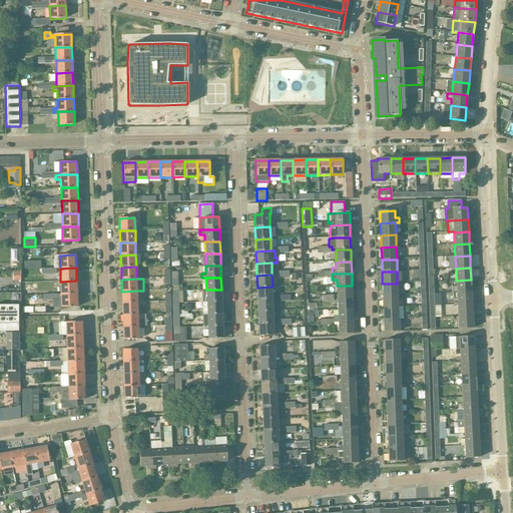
[(456,286),(452,287),(453,293),(457,293),(472,292),(471,280),(456,281),(456,286)]
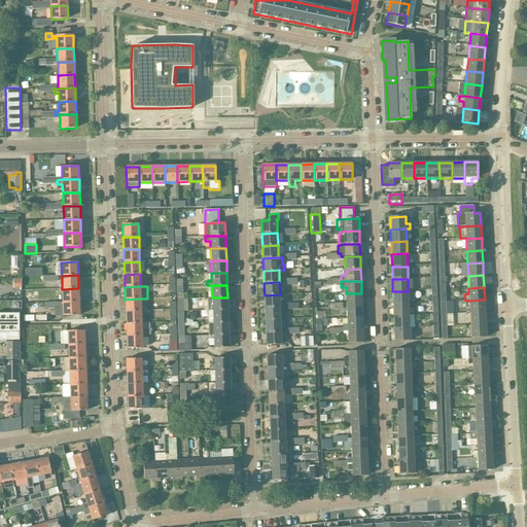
[(63,303),(79,302),(78,288),(62,289),(63,303)]
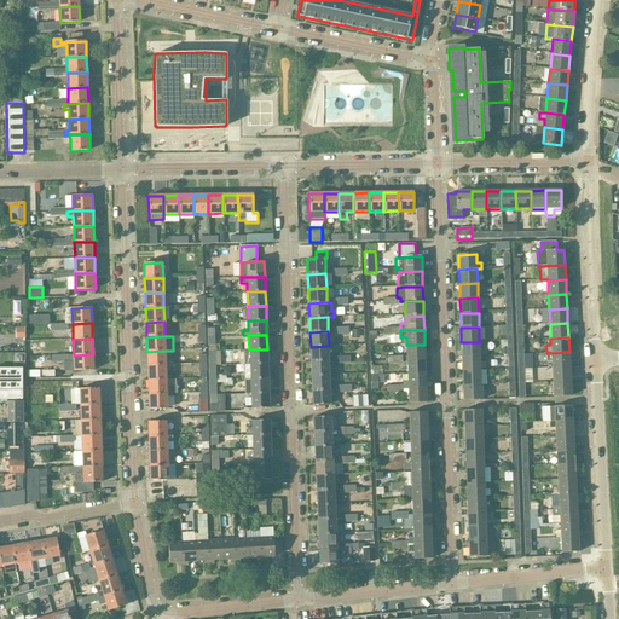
[(479,342),(461,342),(462,357),(480,357),(480,356),(486,356),(486,348),(480,348),(479,342)]
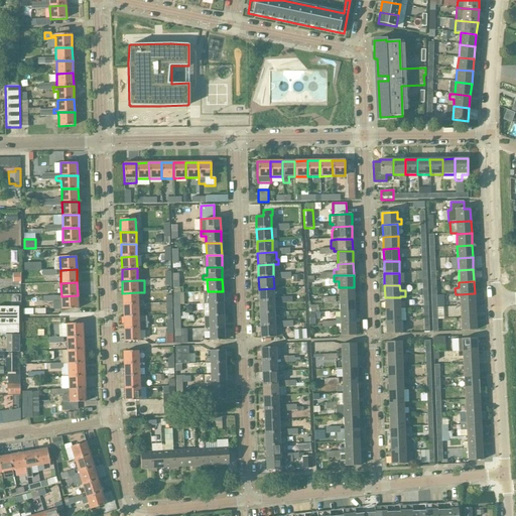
[(354,287),(339,287),(339,299),(354,299),(354,287)]
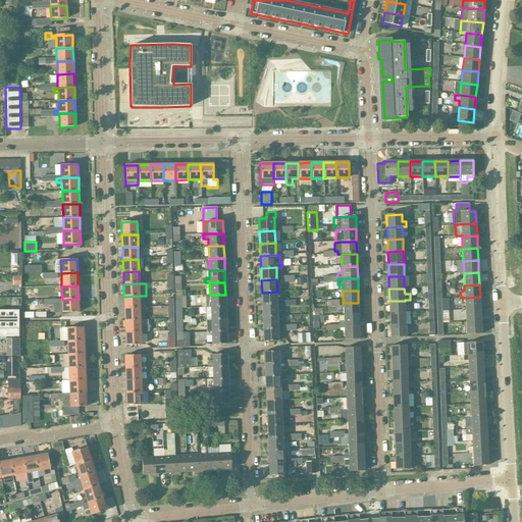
[(277,304),(277,292),(262,293),(262,305),(277,304)]
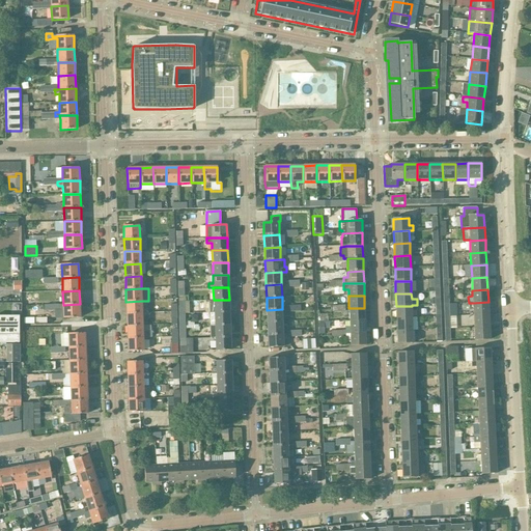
[(229,300),(214,300),(214,313),(229,312),(229,300)]
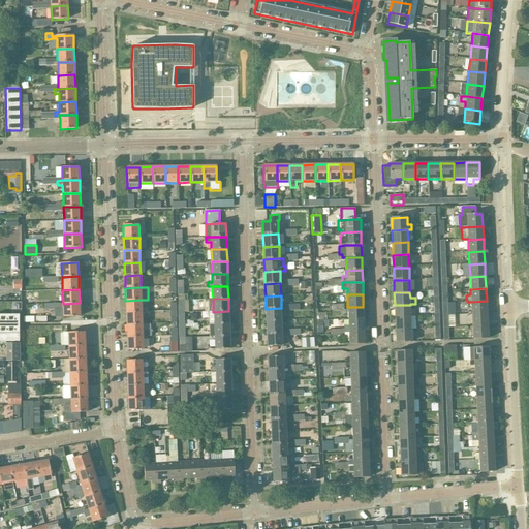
[(142,300),(125,301),(126,313),(142,312),(142,300)]
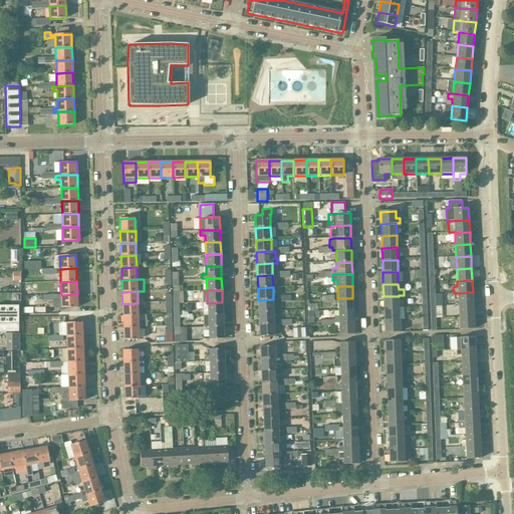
[(458,293),(454,293),(454,299),(458,299),(458,305),(473,304),(473,292),(458,293)]
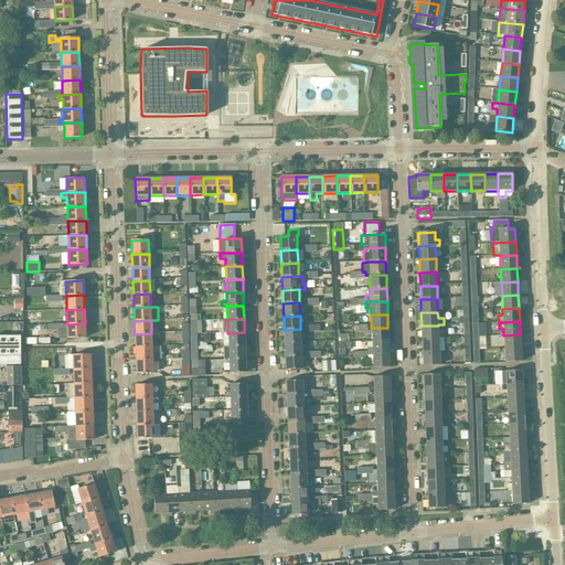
[(67,339),(85,338),(85,323),(67,324),(67,339)]
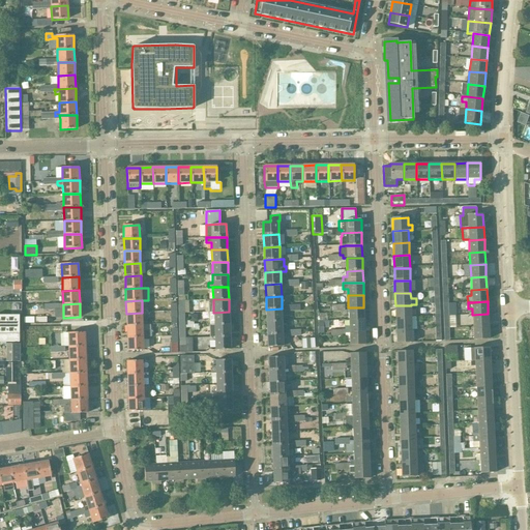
[(395,305),(395,318),(411,318),(411,305),(395,305)]
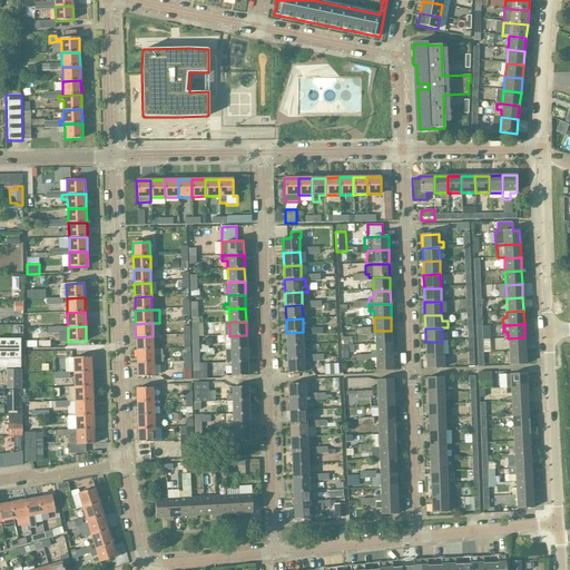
[(391,331),(374,331),(375,344),(392,344),(391,331)]
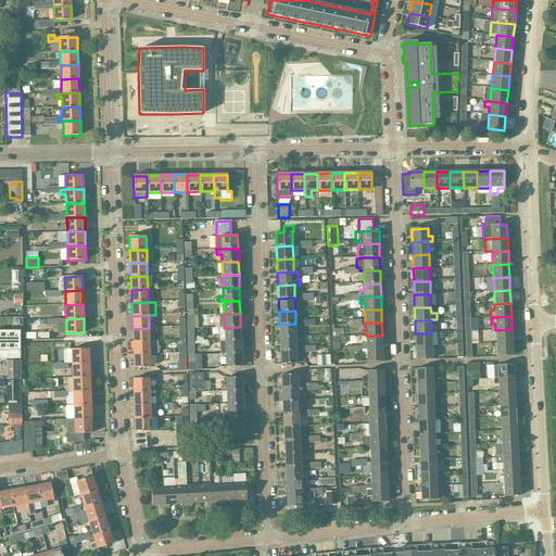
[(297,338),(295,324),(279,325),(280,338),(297,338)]
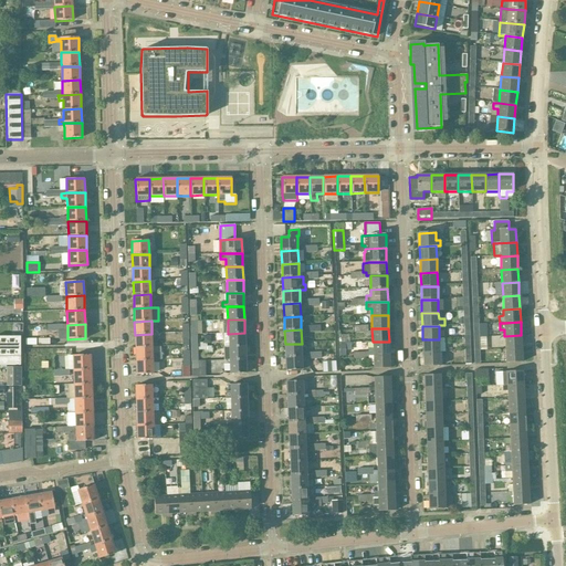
[(228,334),(223,334),(223,347),(245,346),(244,333),(228,334)]
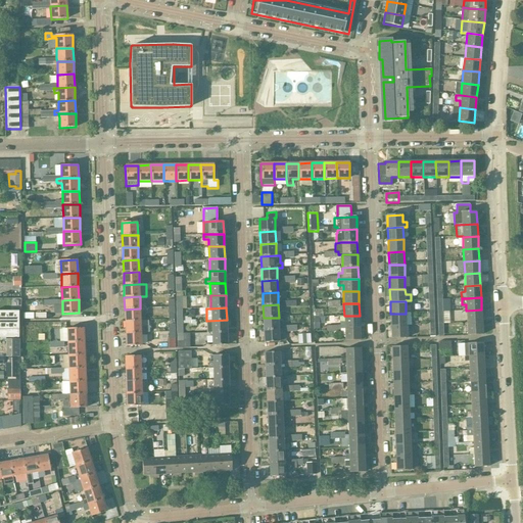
[(140,308),(125,310),(125,322),(141,321),(140,308)]
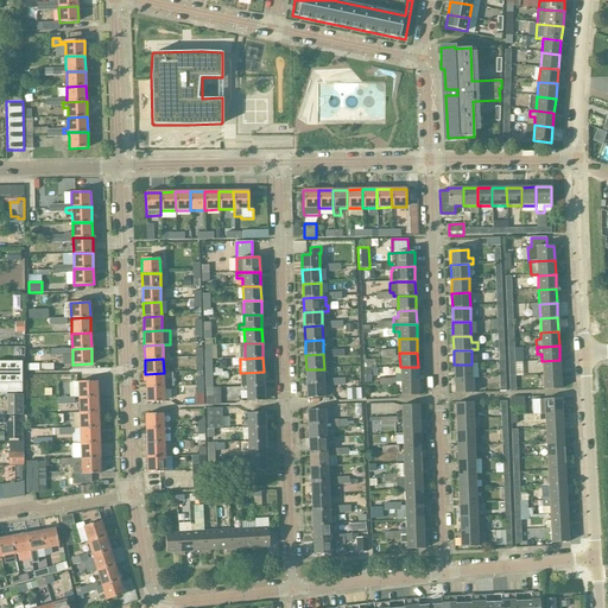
[(211,360),(204,360),(206,374),(228,373),(228,372),(222,373),(222,369),(219,369),(219,368),(215,368),(215,369),(213,368),(211,360)]
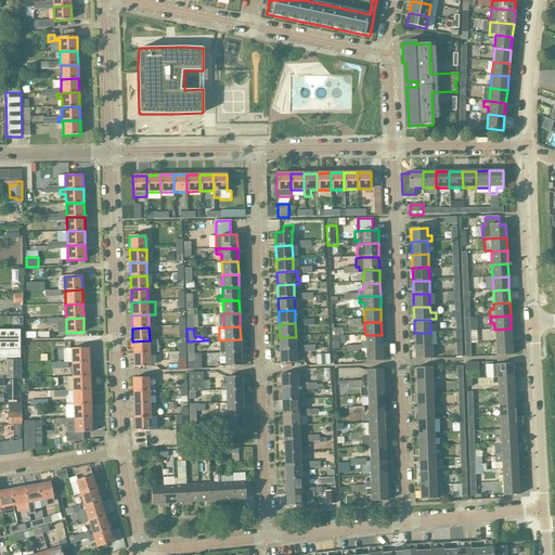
[(511,328),(494,330),(495,343),(512,341),(511,328)]
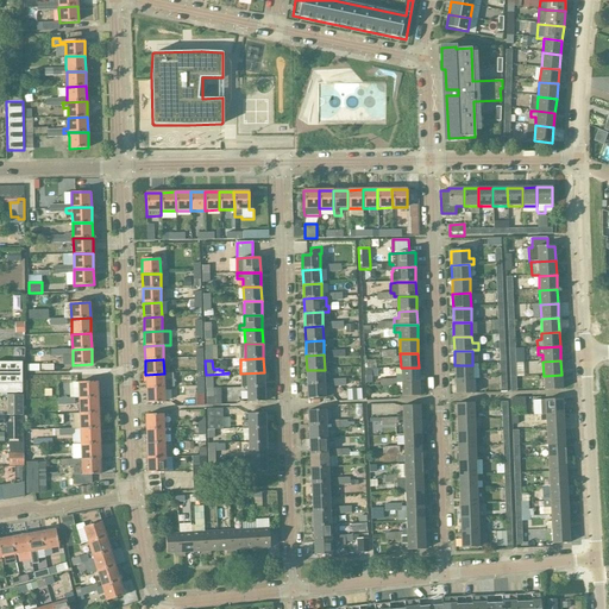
[(0,362),(0,393),(23,393),(22,362),(0,362)]
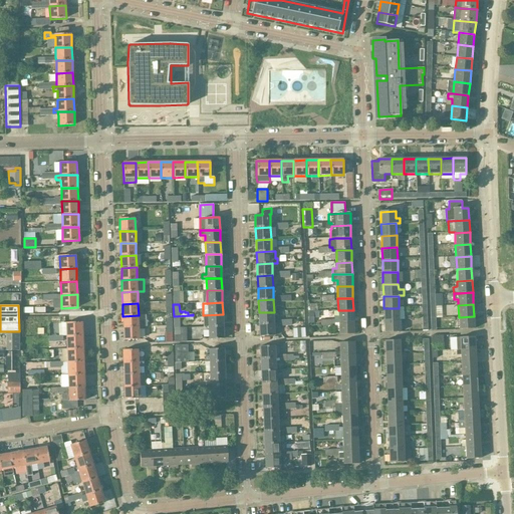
[(399,308),(383,308),(384,320),(400,320),(399,308)]
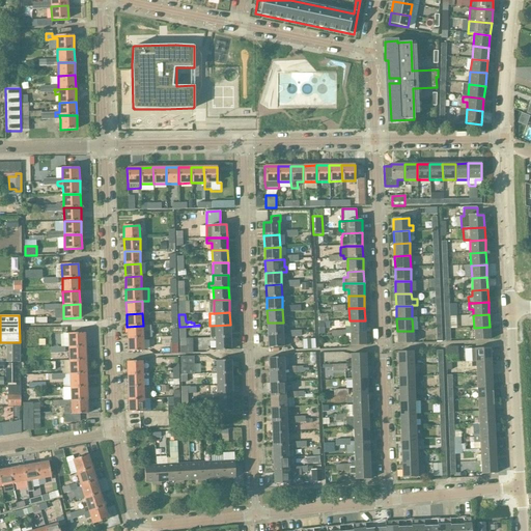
[(365,320),(350,320),(350,333),(365,333),(365,320)]
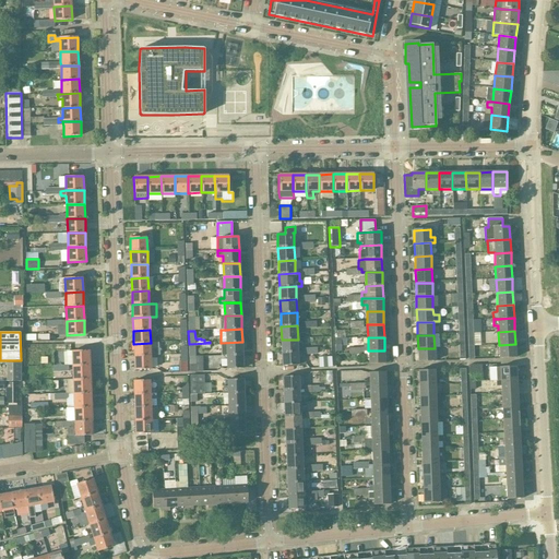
[(298,340),(282,340),(282,353),(298,353),(298,340)]
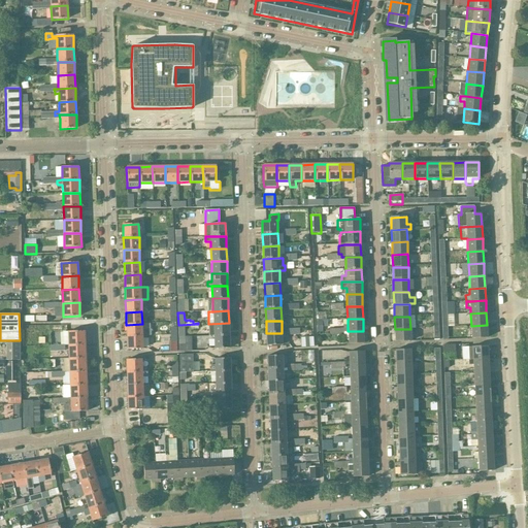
[(229,323),(208,324),(209,336),(213,336),(229,335),(229,323)]
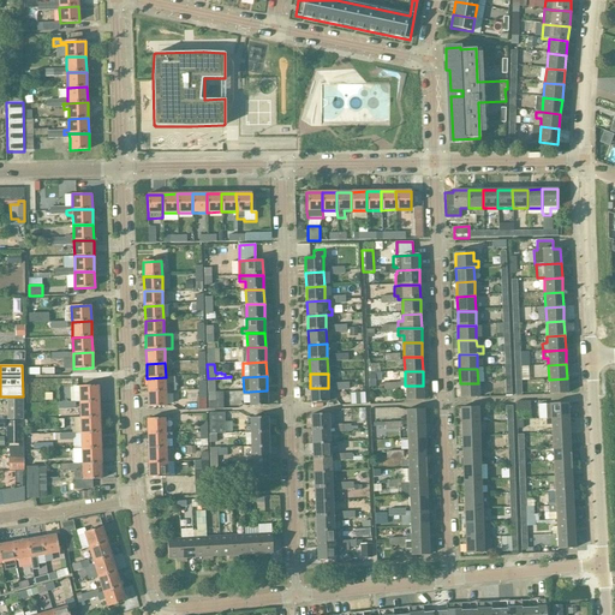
[(166,377),(147,378),(148,393),(166,393),(166,392),(175,392),(175,383),(166,384),(166,377)]
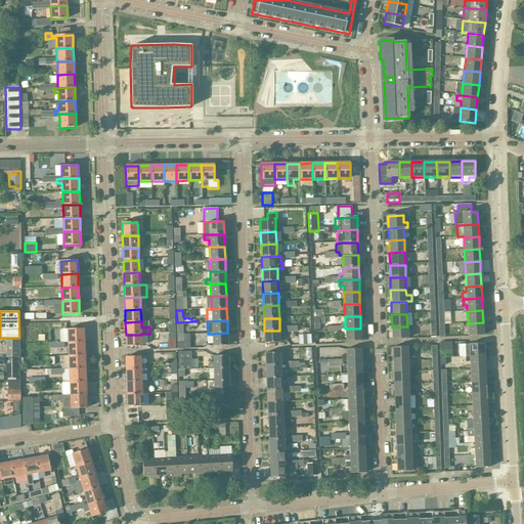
[(197,321),(177,322),(177,335),(183,335),(183,334),(183,324),(189,323),(189,328),(197,326),(197,321)]
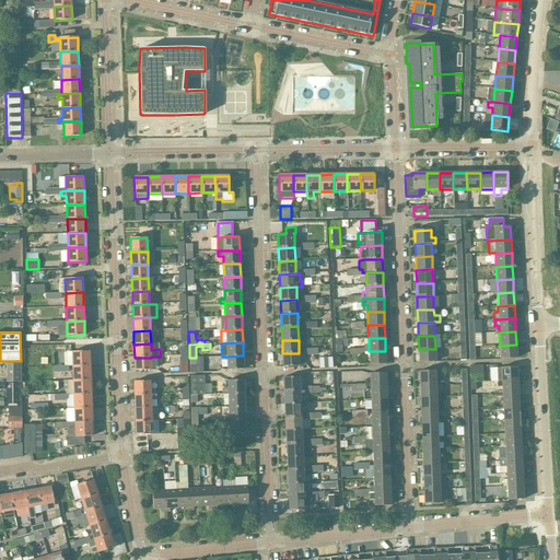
[(516,345),(500,346),(501,360),(517,359),(516,345)]
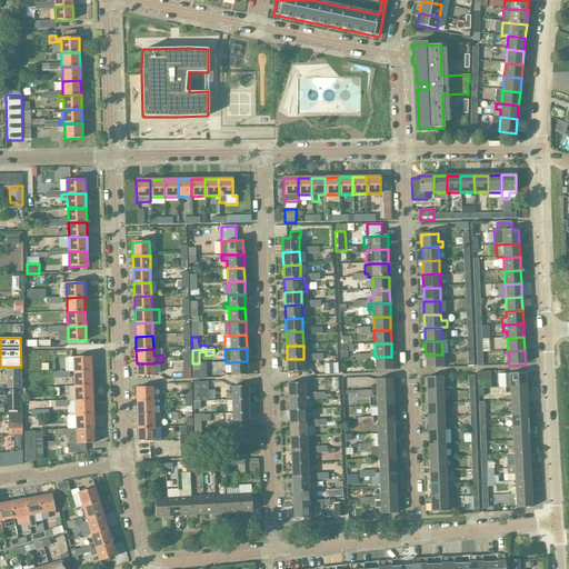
[(426,369),(442,368),(442,355),(426,355),(426,369)]
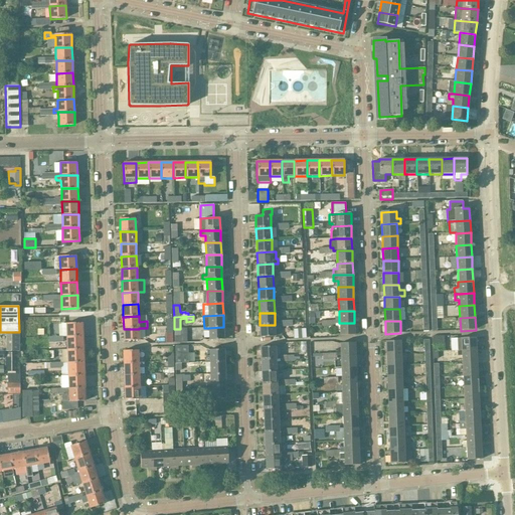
[(82,323),(66,324),(66,337),(82,336),(82,323)]
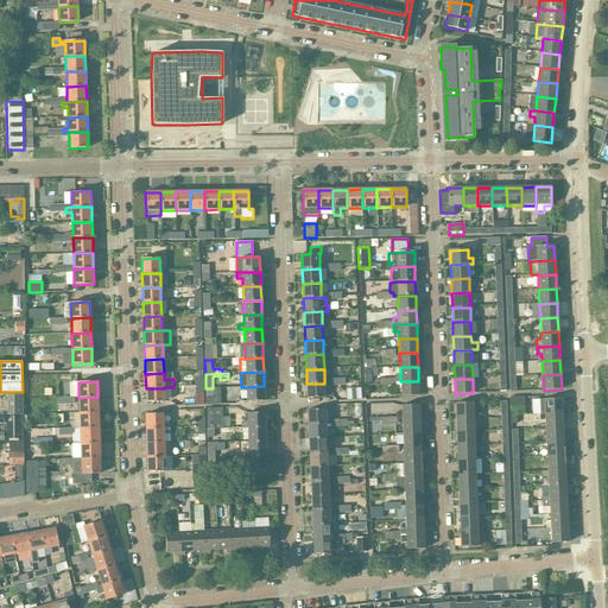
[(418,381),(400,381),(401,397),(419,396),(418,381)]
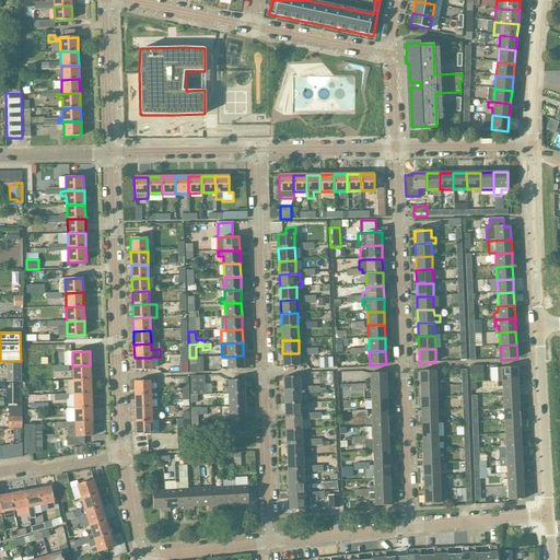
[(283,368),(300,366),(299,353),(282,353),(283,368)]
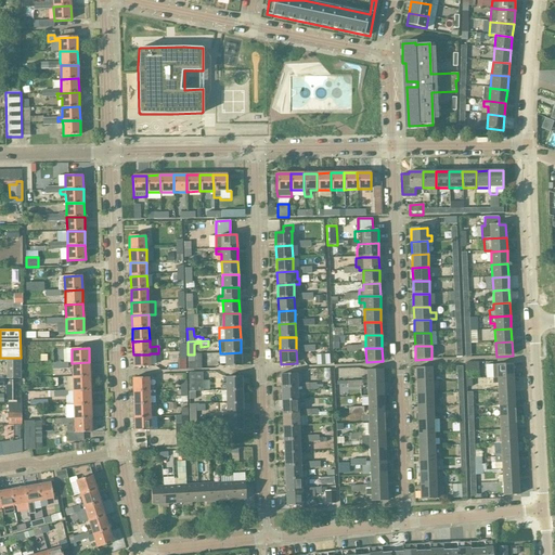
[(241,352),(224,353),(226,366),(242,366),(241,352)]
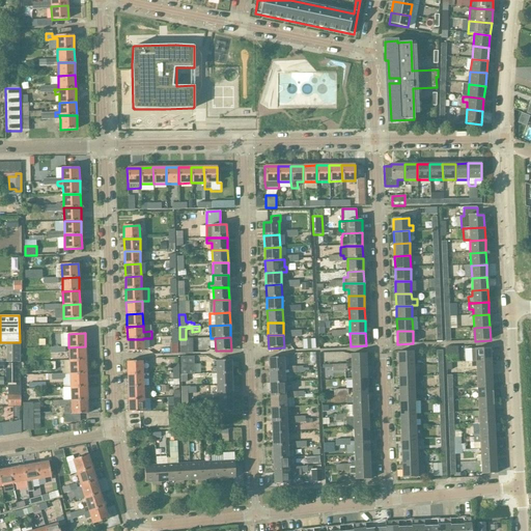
[(186,339),(179,339),(180,354),(193,354),(193,353),(193,344),(192,338),(186,338),(186,339)]
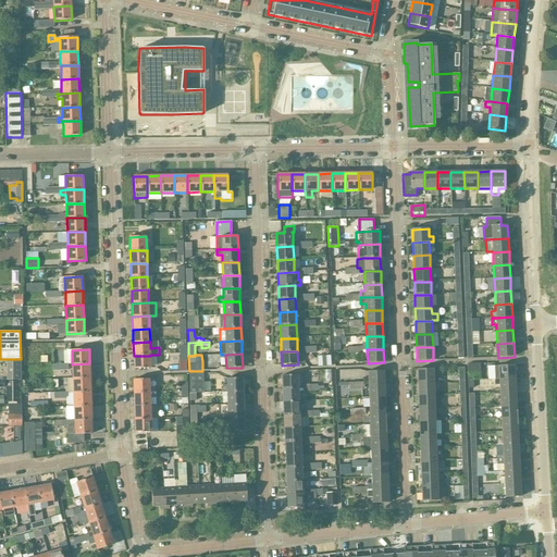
[(150,356),(134,356),(134,369),(150,369),(150,356)]
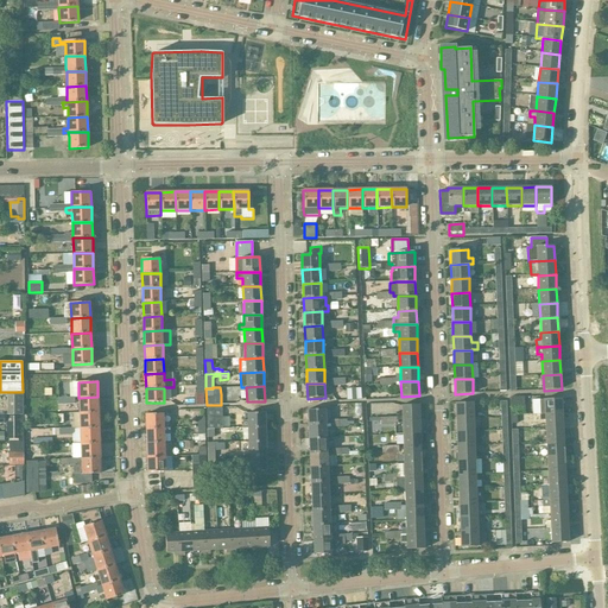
[(361,399),(360,388),(346,388),(347,400),(361,399)]
